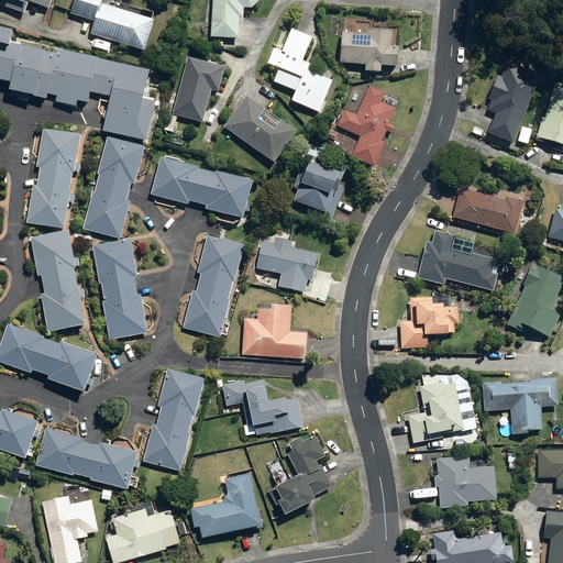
[(46,12),(51,0),(0,0),(0,3),(4,6),(6,3),(21,10),(23,2),(46,12)]
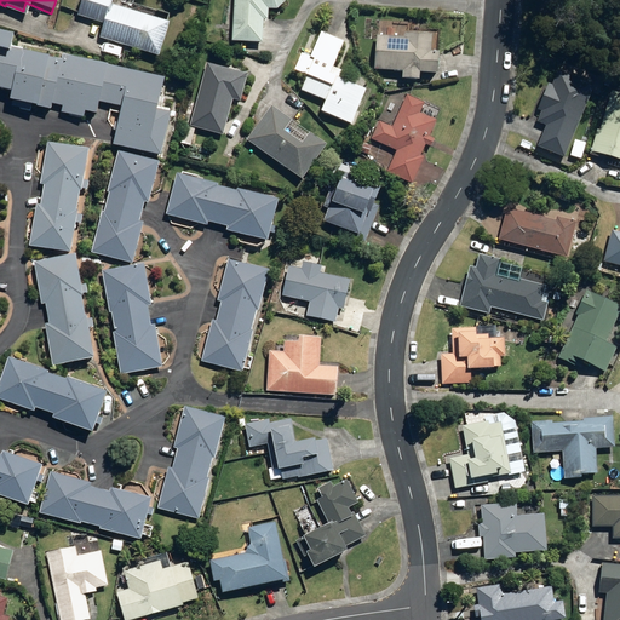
[(155,59),(166,28),(109,9),(110,0),(81,0),(75,18),(103,28),(98,40),(155,59)]
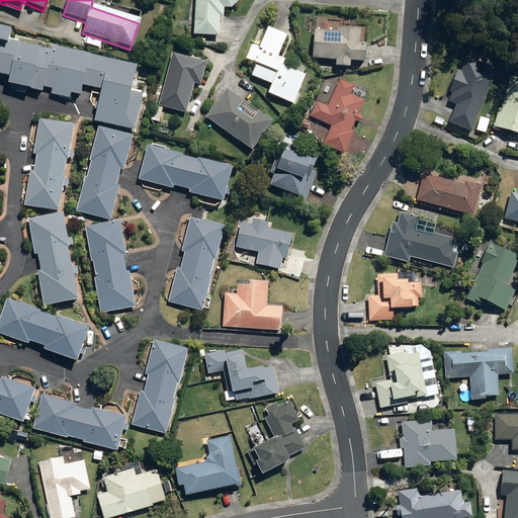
[(229,11),(236,6),(236,0),(194,0),(192,37),(217,39),(219,20),(222,20),(223,11),(229,11)]
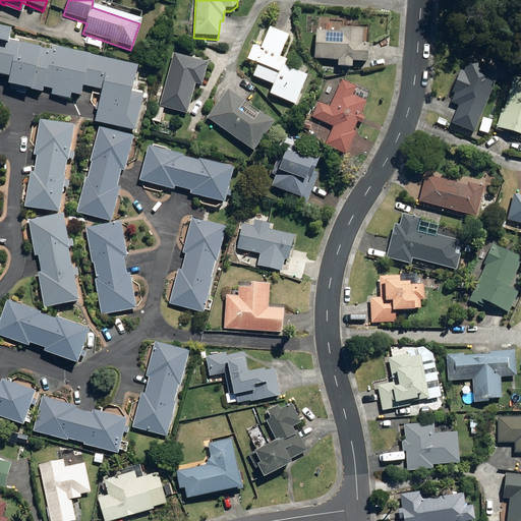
[(266,97),(292,107),(304,77),(281,68),(284,61),(276,58),(285,36),(266,29),(257,49),(250,46),(243,62),(254,66),(250,78),(270,87),(266,97)]
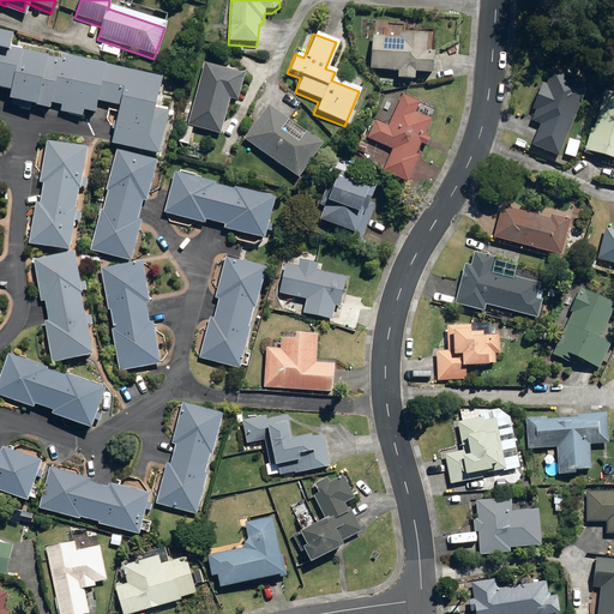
[(393,82),(410,83),(410,76),(427,77),(429,55),(422,54),(423,40),(396,37),(396,41),(371,37),(367,71),(395,73),(393,82)]
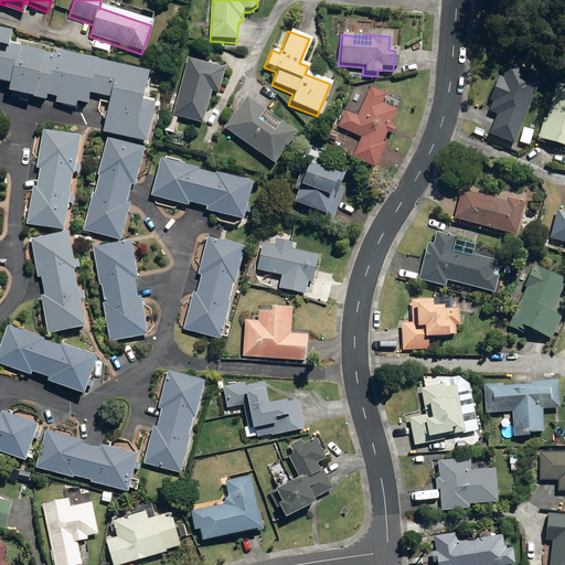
[(2,46),(0,45),(0,82),(4,83),(3,91),(40,99),(41,93),(51,54),(3,42),(2,46)]
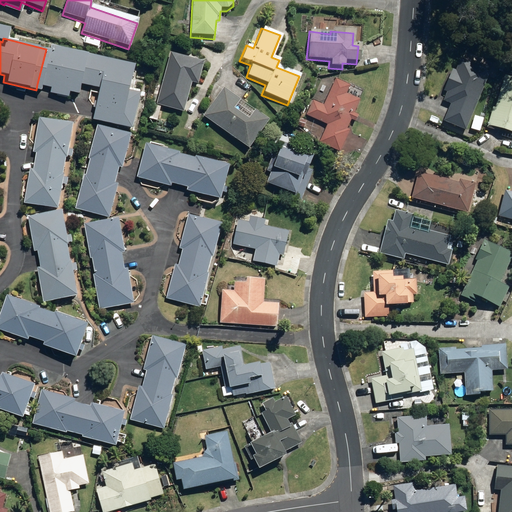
[(76,82),(83,54),(47,45),(46,49),(37,84),(48,87),(47,92),(65,96),(66,92),(73,93),(76,84),(76,82)]
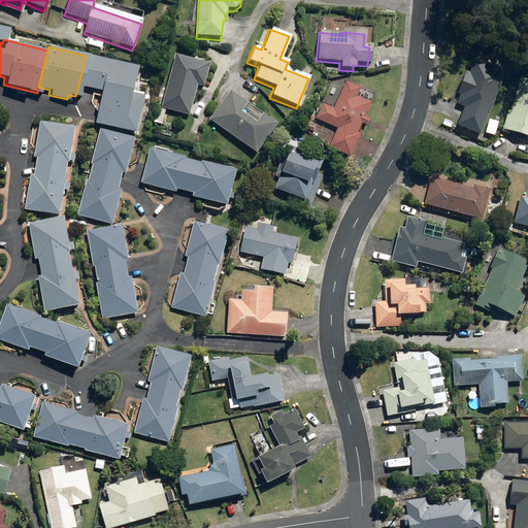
[(86,56),(78,85),(100,91),(93,122),(131,131),(139,95),(129,93),(135,67),(86,56)]
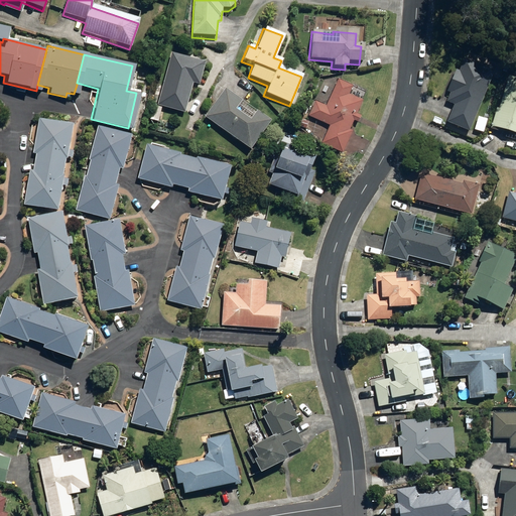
[(155,107),(182,114),(190,85),(196,86),(202,63),(169,54),(155,107)]
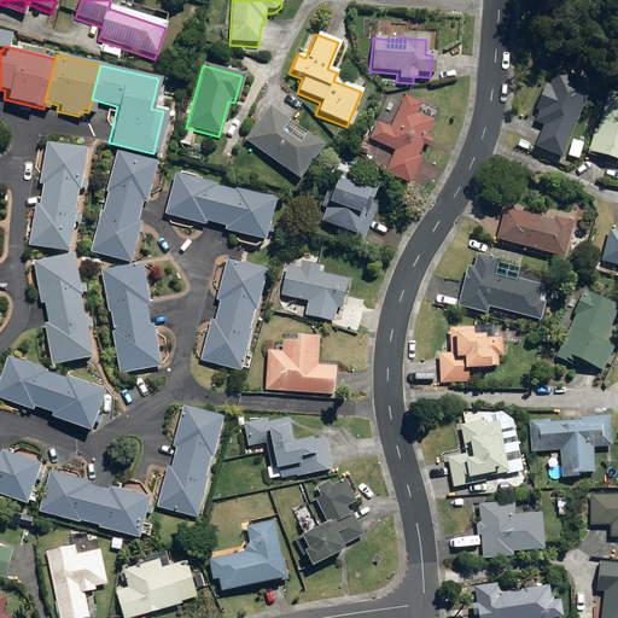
[(531,149),(560,159),(589,86),(553,71),(547,88),(542,87),(532,111),(536,112),(531,123),(540,127),(531,149)]
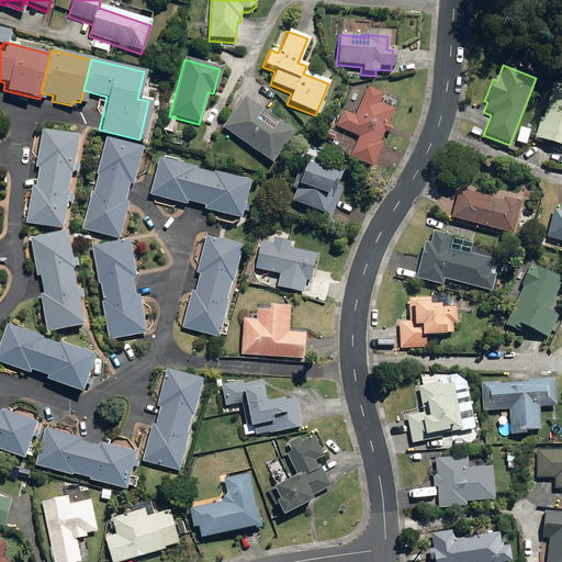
[(534,137),(561,145),(561,83),(552,80),(540,117),(539,117),(534,137)]
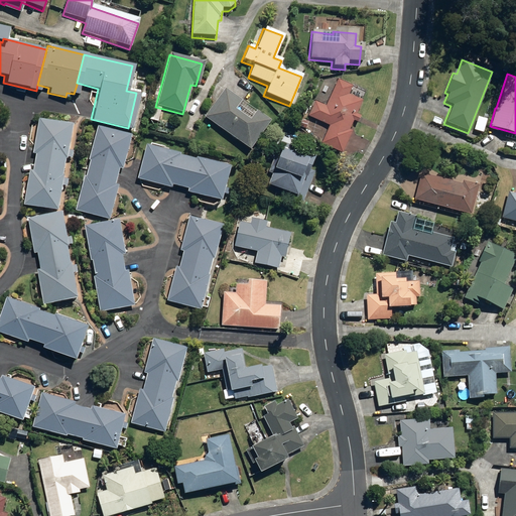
[(319,145),(340,155),(350,133),(347,131),(351,123),(355,124),(359,118),(354,116),(360,103),(346,96),(350,88),(337,82),(325,107),(313,102),(306,117),(328,127),(319,145)]
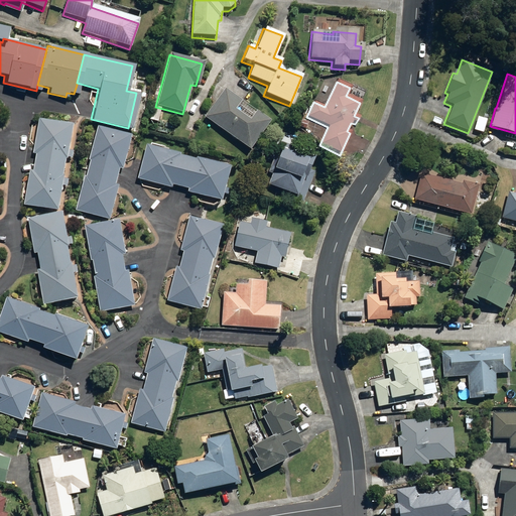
[(203,118),(247,152),(268,124),(255,114),(254,115),(239,104),(240,103),(224,91),(203,118)]
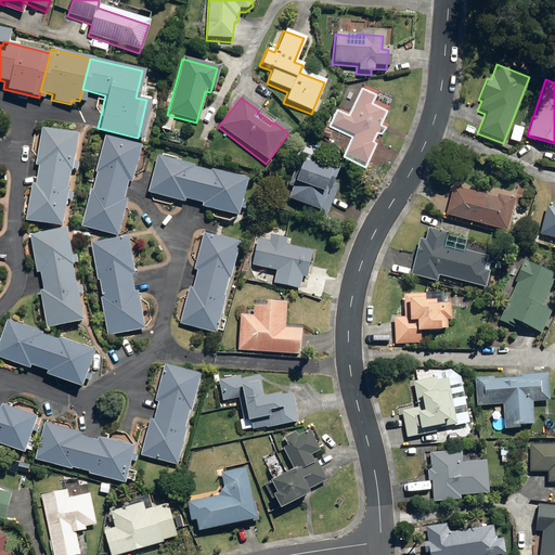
[(169,132),(172,118),(164,116),(160,130),(169,132)]
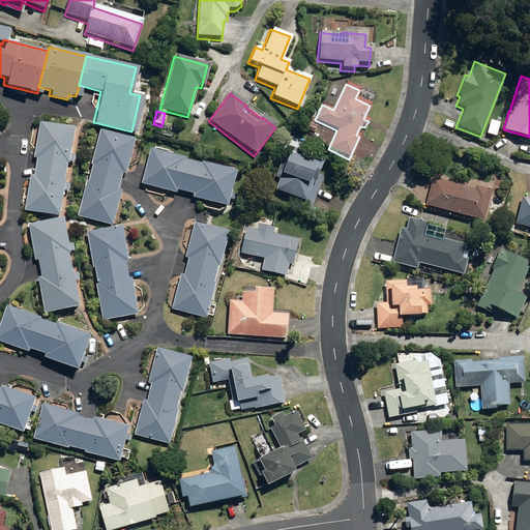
[(23,210),(55,215),(59,190),(66,190),(67,183),(60,183),(63,163),(64,163),(64,160),(71,162),(72,154),(66,154),(70,126),(37,121),(31,157),(34,157),(31,175),(28,174),(23,210)]
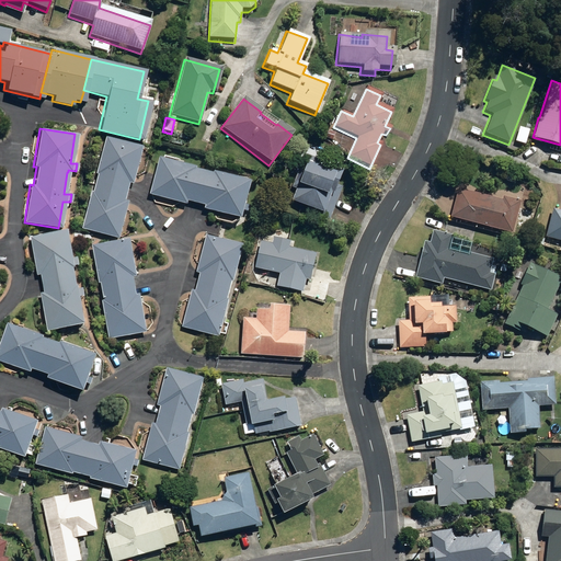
[(324,138),(332,140),(334,132),(327,129),(324,138)]
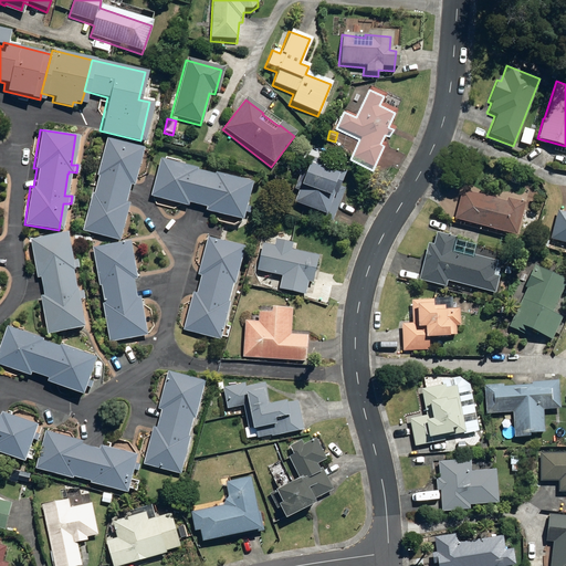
[(520,142),(530,144),(531,136),(522,134),(520,142)]
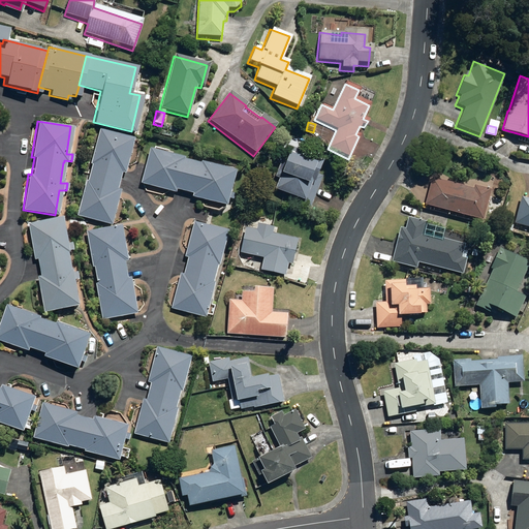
[(75,215),(111,224),(119,189),(116,188),(120,172),(124,173),(132,138),(98,130),(86,180),(84,180),(75,215)]
